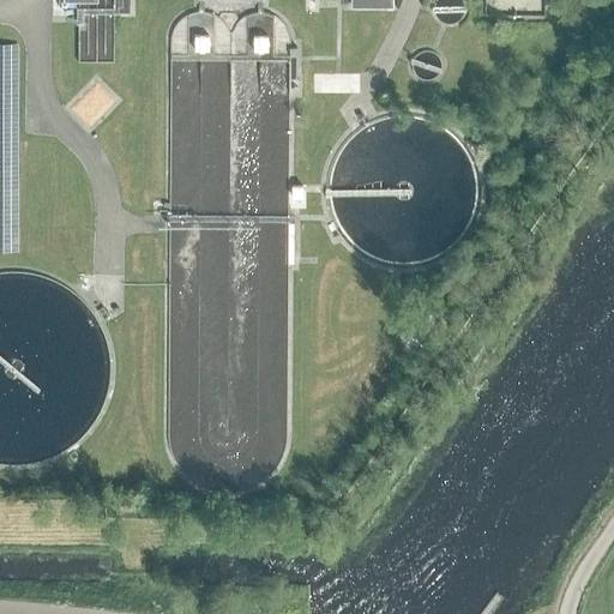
[(77,0),(78,64),(113,64),(114,14),(130,14),(130,0),(77,0)]
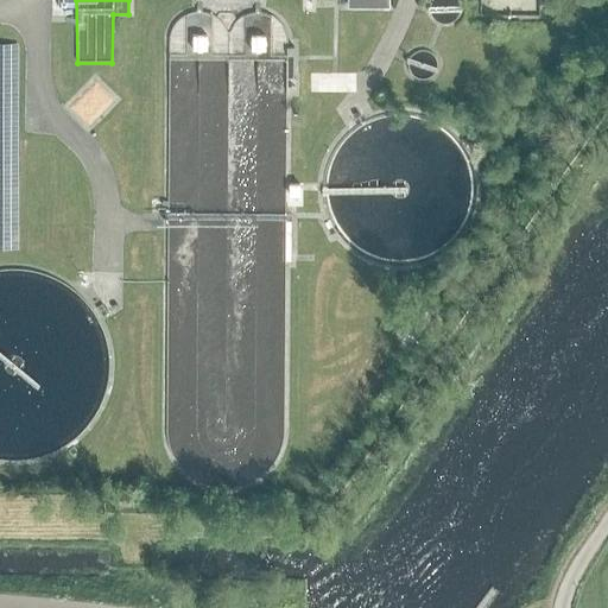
[(476,0),(477,1),(477,17),(533,17),(533,1),(533,0),(476,0)]
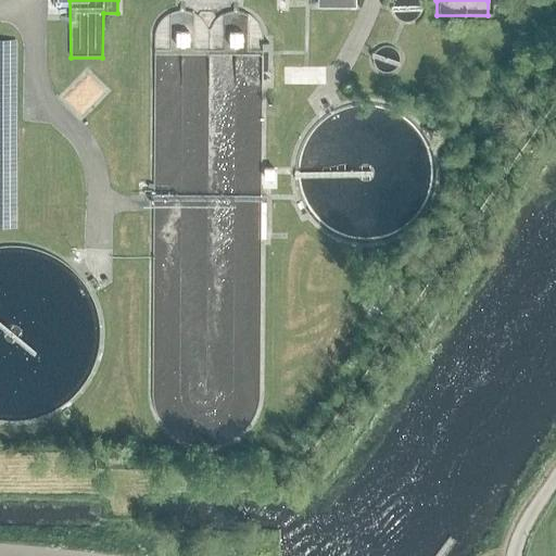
[(209,29),(206,29),(206,28),(204,24),(200,21),(197,17),(192,15),(187,13),(181,13),(177,13),(172,14),(167,16),(163,20),(160,24),(156,28),(154,33),(154,54),(262,55),(262,83),(269,83),(269,73),(268,73),(268,43),(262,43),(262,34),(260,28),(256,24),(253,20),(249,16),(244,14),(240,13),(235,12),(229,13),(225,14),(219,16),(215,20),(213,24),(210,27),(209,29)]
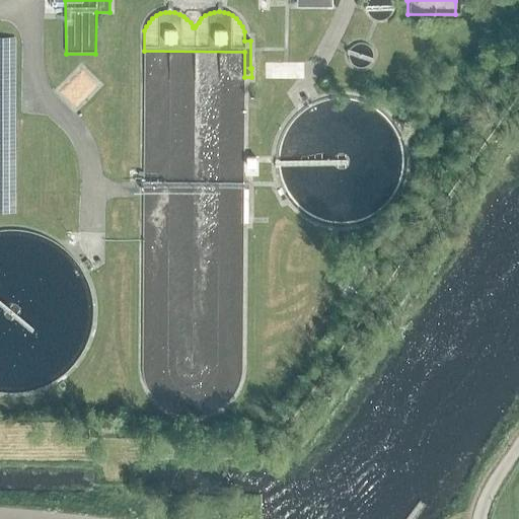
[(93,125),(112,112),(105,103),(87,118),(93,125)]
